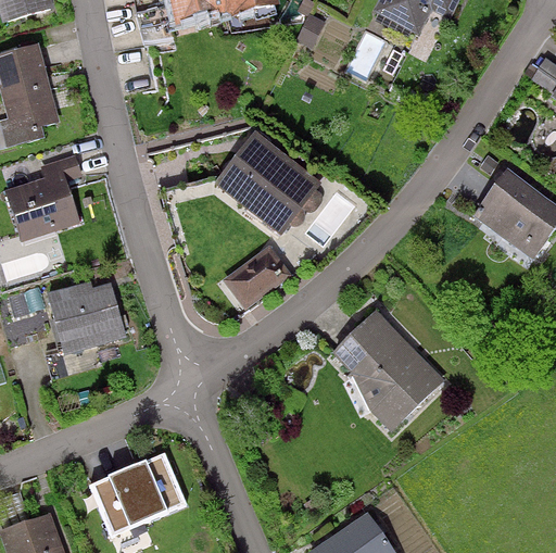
[(0,0),(0,21),(0,22),(52,8),(50,0),(0,0)]
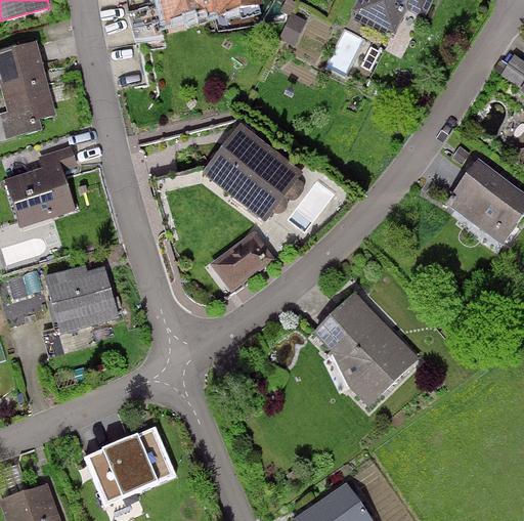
[(163,22),(210,10),(207,0),(158,0),(159,3),(162,19),(163,22)]
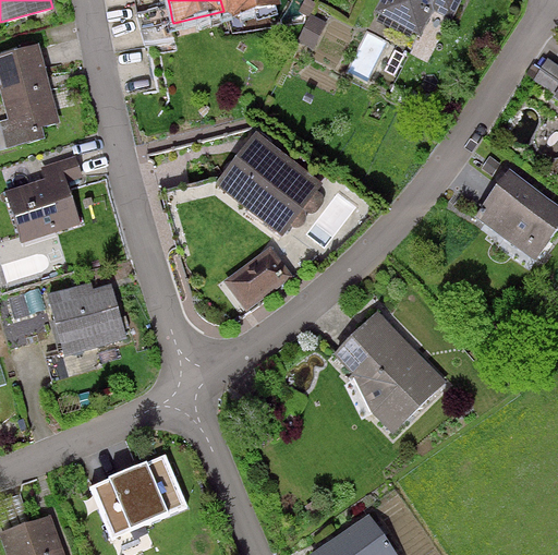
[(220,0),(223,11),(232,15),(252,9),(279,3),(278,0),(220,0)]
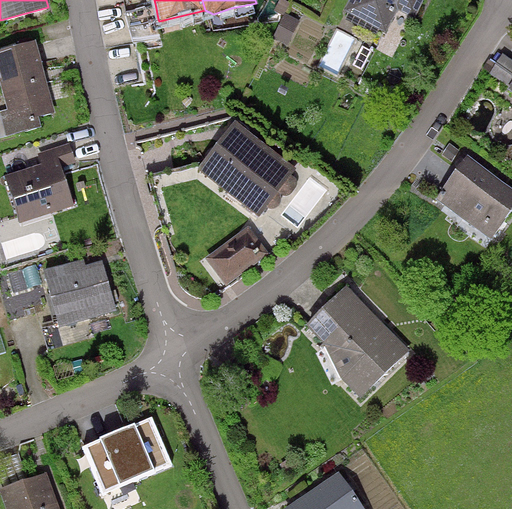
[(348,0),(342,11),(385,32),(396,11),(414,20),(424,0),(348,0)]
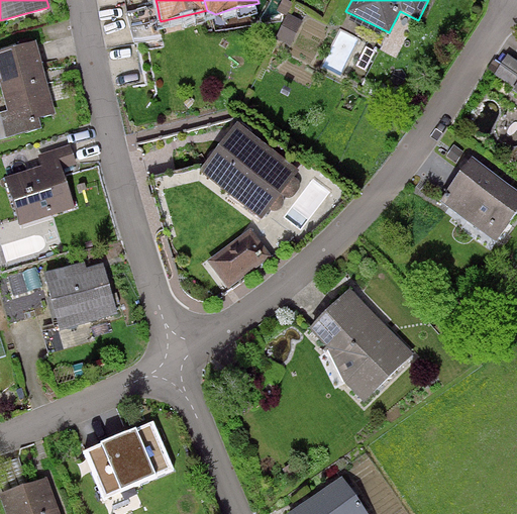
[(157,3),(125,12),(129,26),(160,19),(157,3)]
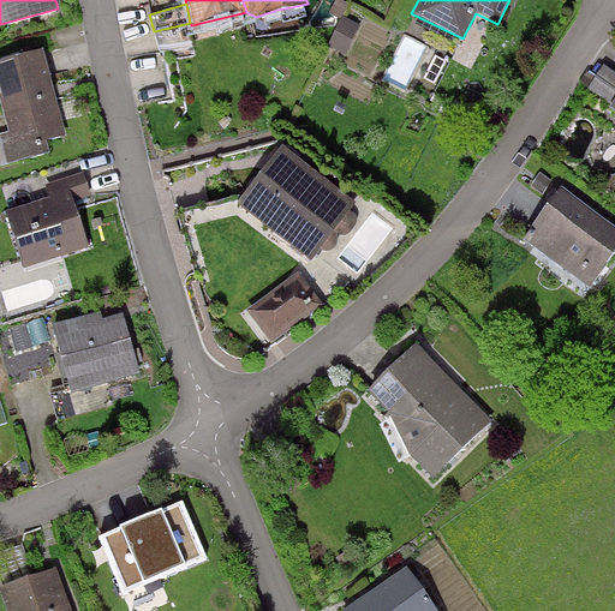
[(359,23),(342,13),(326,43),(342,53),(359,23)]
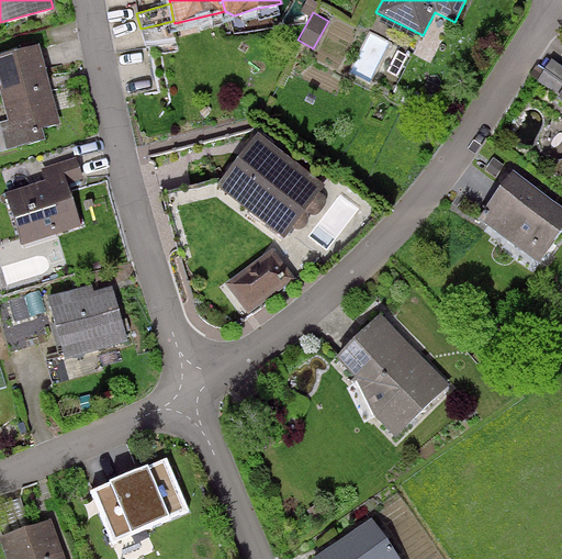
[(173,21),(141,29),(145,46),(178,38),(173,21)]
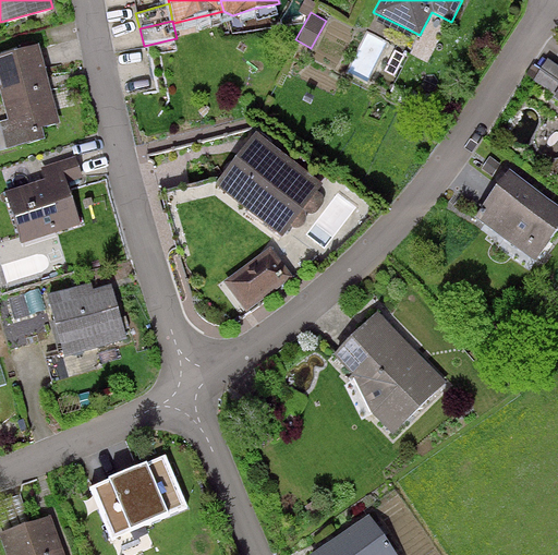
[(37,44),(0,53),(0,92),(7,118),(0,119),(0,149),(46,136),(43,124),(59,120),(37,44)]
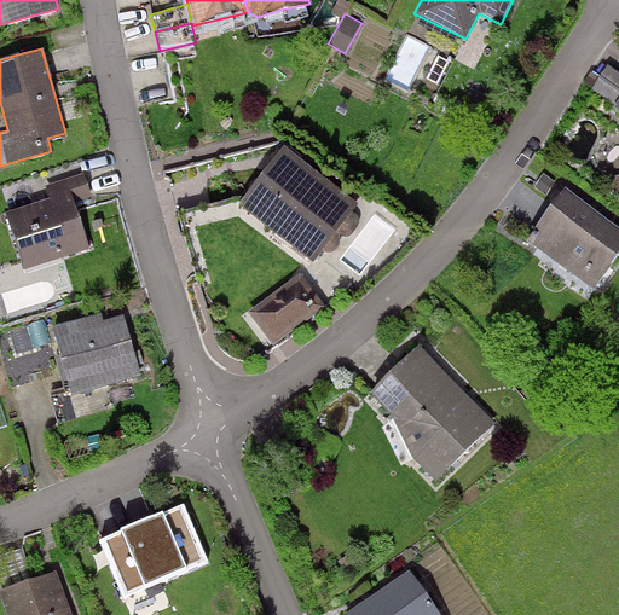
[(618,69),(607,62),(590,86),(615,102),(612,108),(618,112),(618,69)]
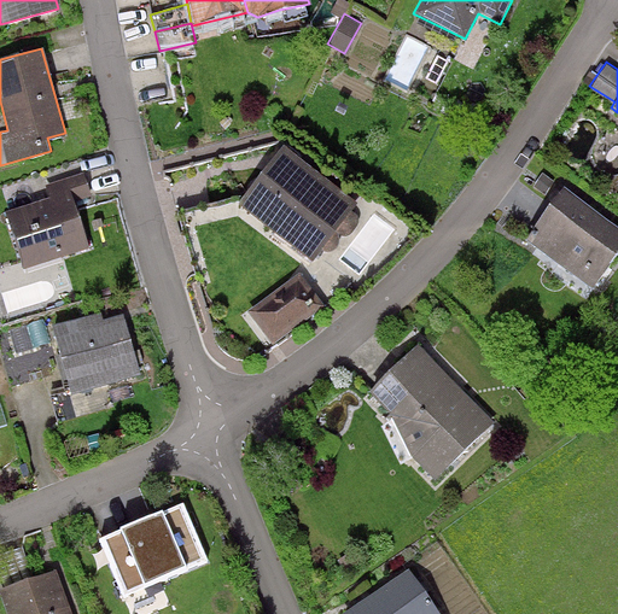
[(357,198),(285,141),(239,200),(312,257),(357,198)]
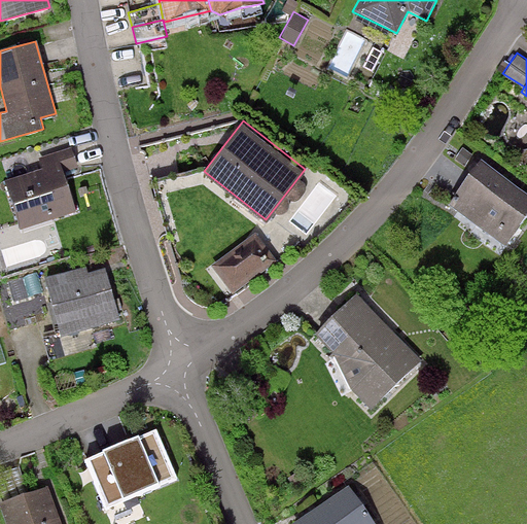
[(42,168),(4,180),(19,226),(74,209),(63,171),(76,167),(69,146),(38,156),(42,168)]
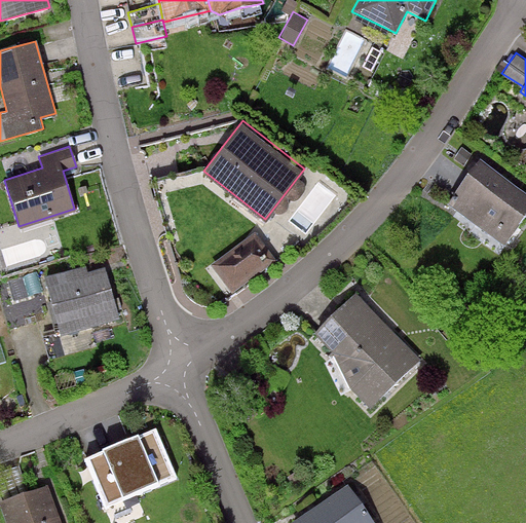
[(525,215),(525,190),(479,157),(453,194),(458,197),(452,207),(505,245),(525,215)]
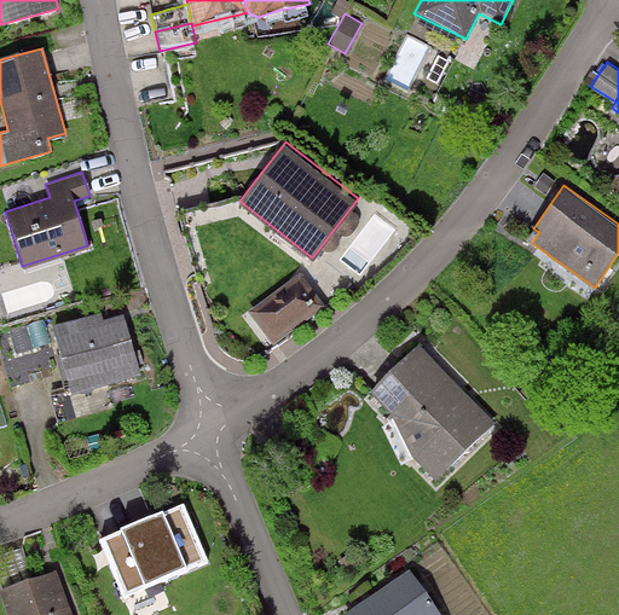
[(296,273),(248,308),(273,343),(322,308),(296,273)]
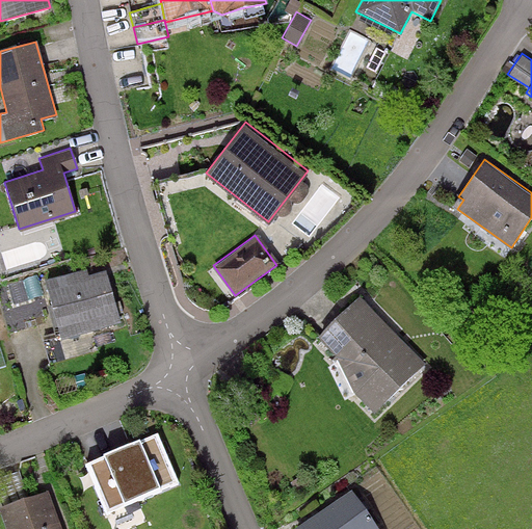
[(86,267),(42,280),(58,336),(44,340),(50,362),(99,347),(94,329),(123,321),(108,269),(88,274),(86,267)]
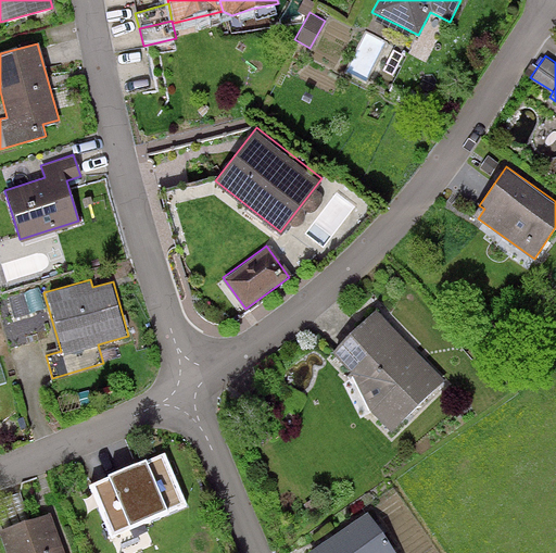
[(376,309),(331,352),(352,372),(370,410),(391,431),(444,380),(376,309)]
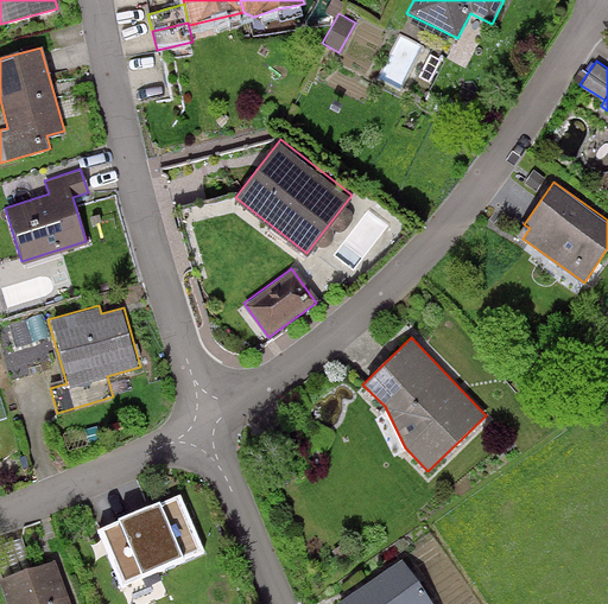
[(181,495),(95,529),(119,587),(204,553),(181,495)]
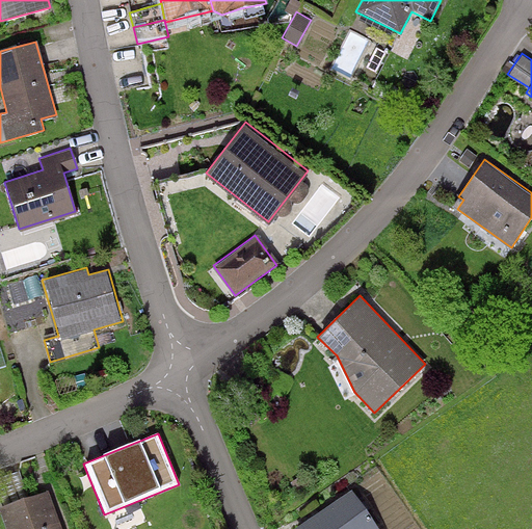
[(377,528),(350,490),(293,527),(294,528),(377,528)]
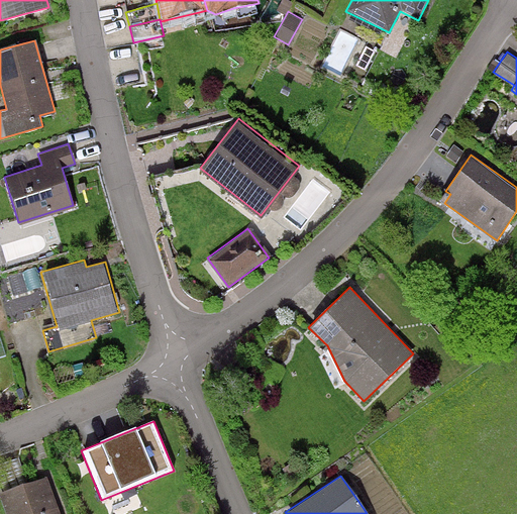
[(58,513),(44,478),(0,495),(0,509),(1,513),(58,513)]
